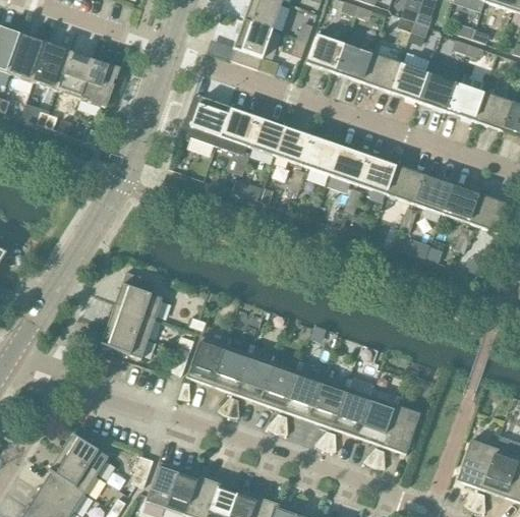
[(273,29),(282,1),(279,0),(249,0),(243,18),(273,29)]
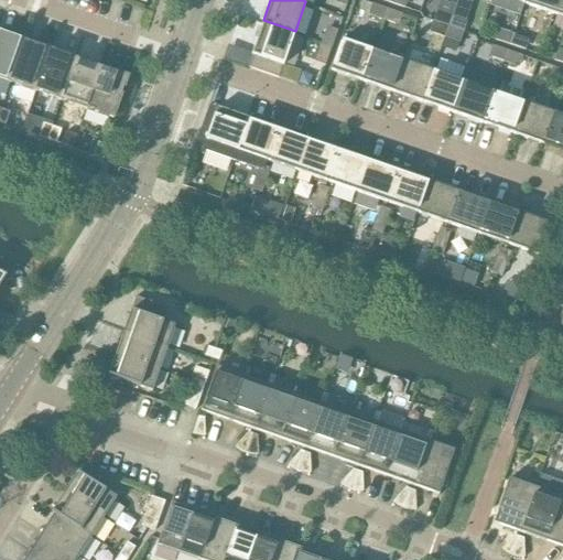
[(491,0),(490,2),(520,12),(521,12),(526,0),(491,0)]
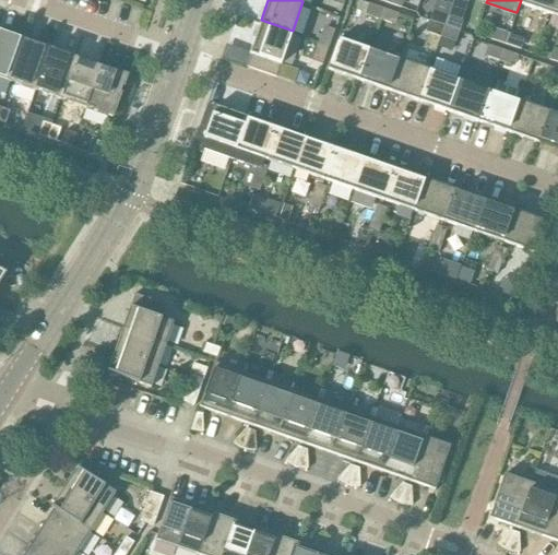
[(550,11),(554,0),(521,0),(550,11)]
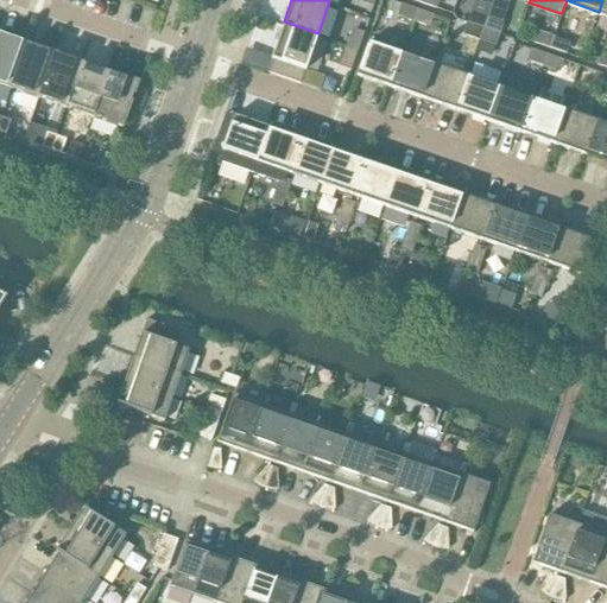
[(415,18),(418,6),(406,1),(402,13),(415,18)]
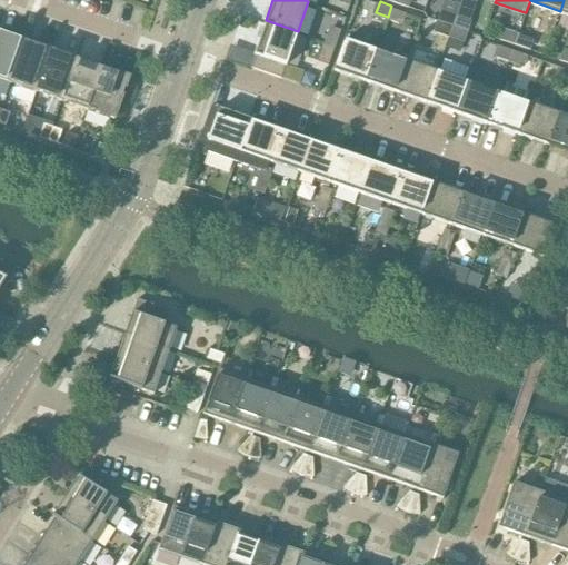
[(391,6),(388,17),(400,20),(404,9),(391,6)]
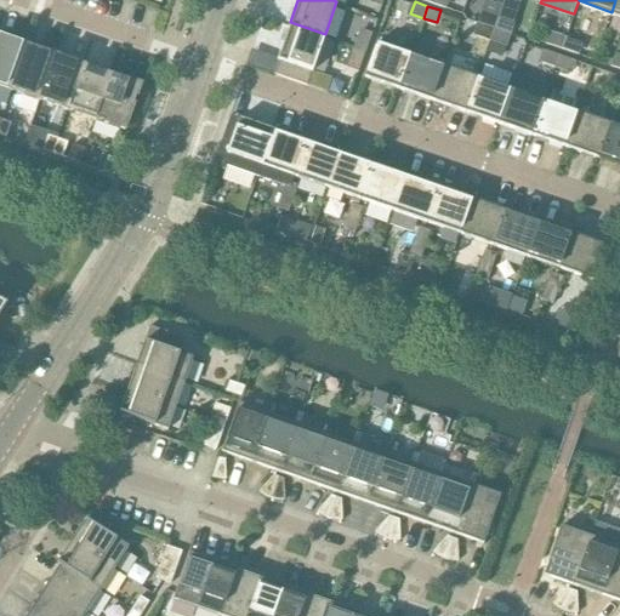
[(482,21),(495,26),(499,13),(485,9),(482,21)]
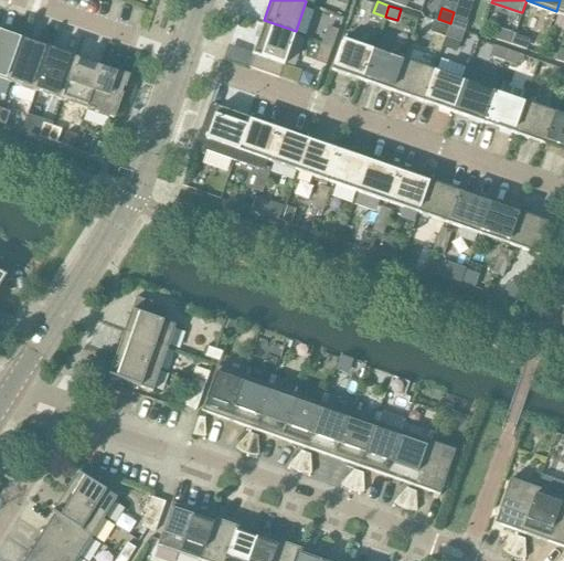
[(450,23),(461,28),(466,17),(454,12),(450,23)]
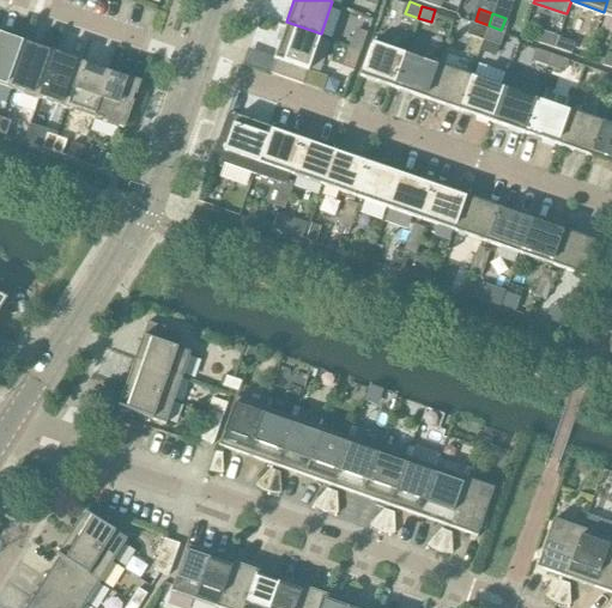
[(489,25),(476,20),(472,32),(484,36),(489,25)]
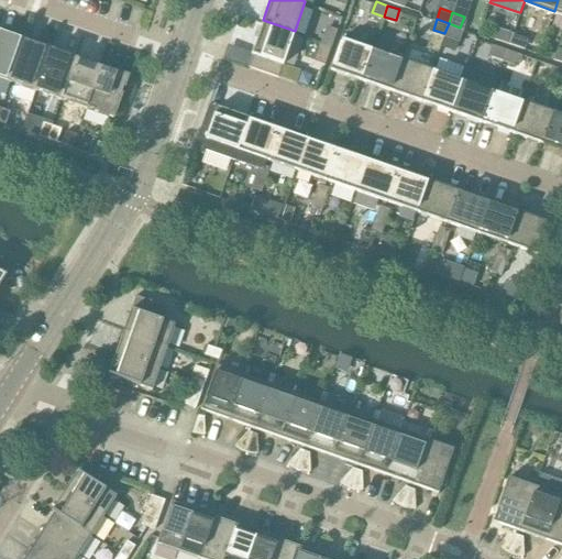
[(250,64),(279,74),(284,62),(295,31),(263,20),(252,51),(253,52),(250,64)]
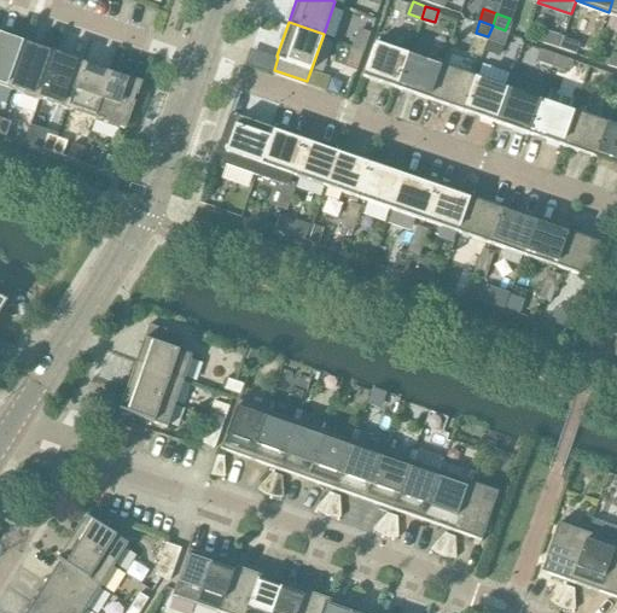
[(493,25),(488,36),(501,41),(505,30),(493,25)]
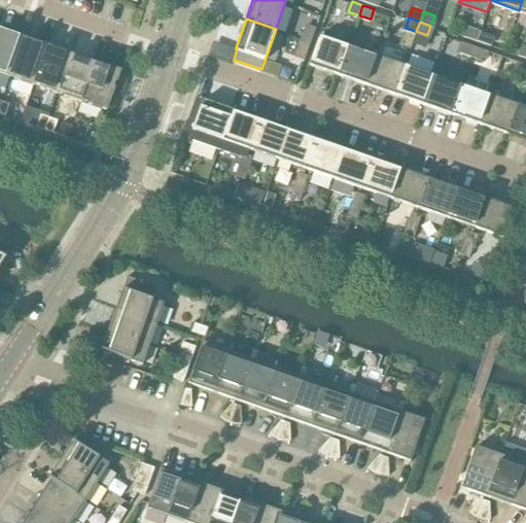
[(311,41),(315,28),(306,24),(301,38),(311,41)]
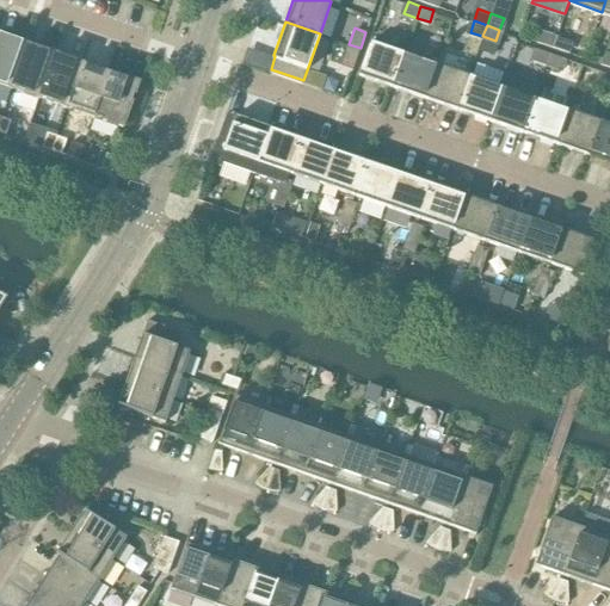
[(554,44),(558,32),(544,28),(541,39),(554,44)]
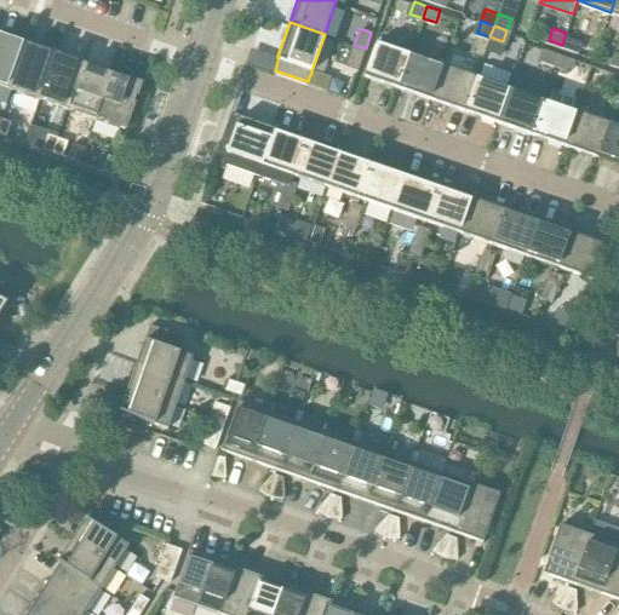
[(0,32),(0,81),(10,85),(9,86),(12,87),(28,41),(26,40),(24,40),(12,36),(13,35),(9,34),(7,36),(0,34),(1,32),(0,32)]
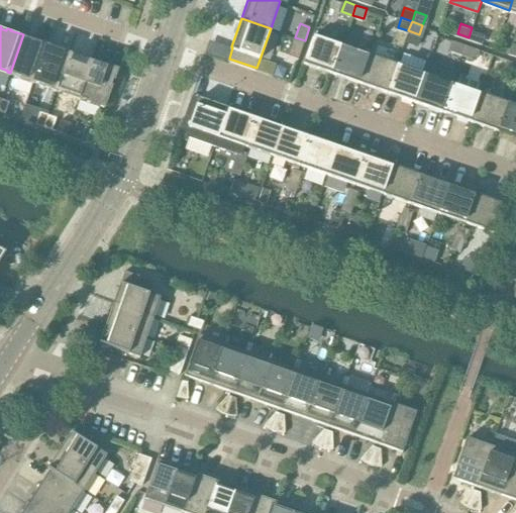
[(472,27),(469,37),(479,41),(483,31),(472,27)]
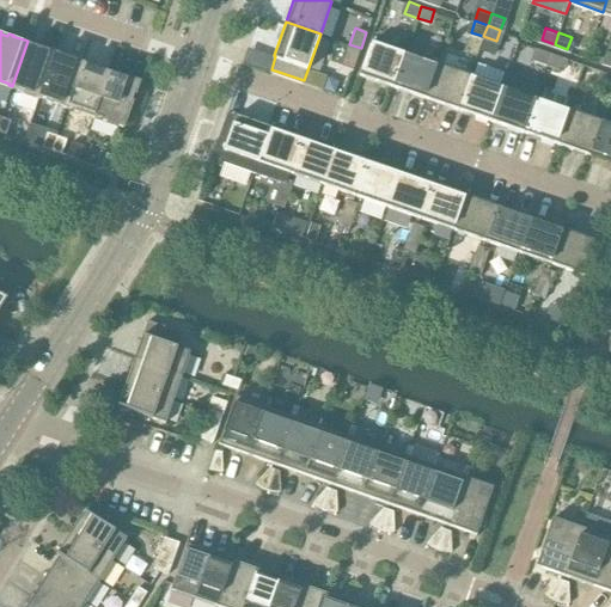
[(393,84),(405,50),(372,38),(360,73),(393,84)]
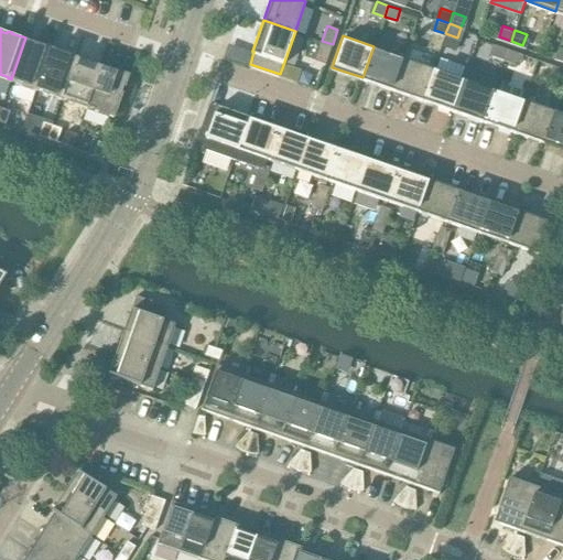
[(36,88),(51,46),(49,45),(47,45),(36,42),(38,41),(33,40),(32,42),(26,40),(26,38),(25,38),(11,79),(12,79),(12,78),(19,81),(19,82),(22,84),(23,82),(34,86),(33,87),(36,88)]
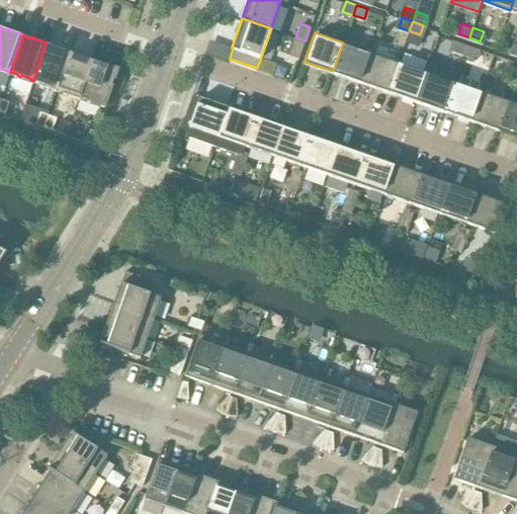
[(463,54),(467,44),(456,39),(452,50),(463,54)]
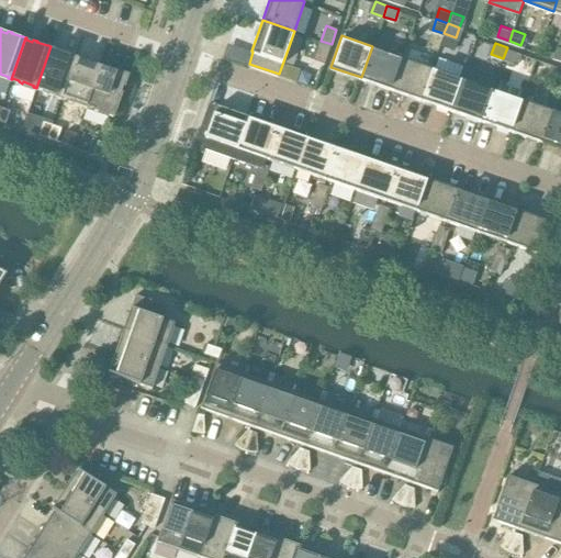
[(51,46),(36,88),(37,88),(37,87),(45,89),(44,90),(47,92),(48,90),(59,95),(58,96),(62,97),(77,55),(74,54),(62,51),(63,49),(58,48),(57,51),(52,48),(52,46),(51,46)]
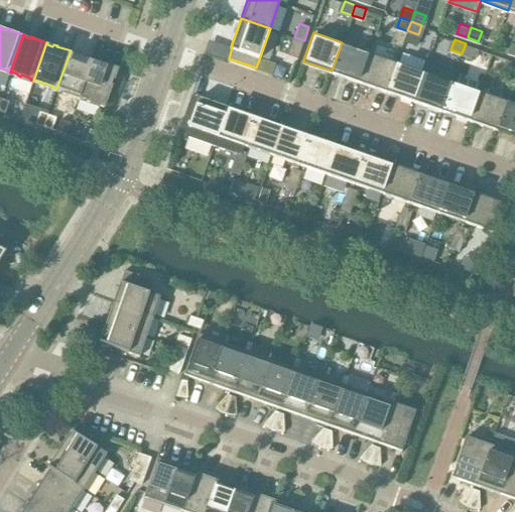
[(370,51),(342,42),(332,71),(360,81),(370,51)]
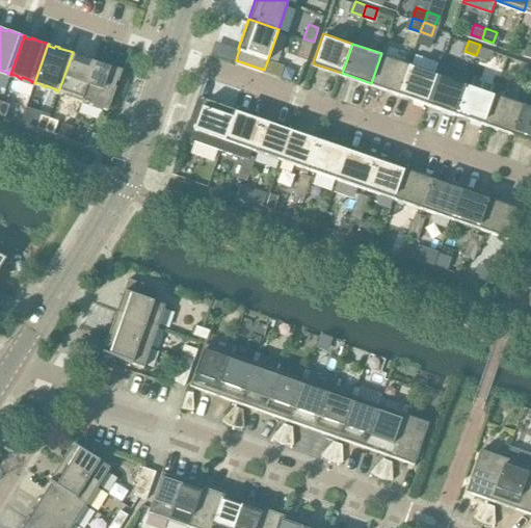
[(480,45),(476,55),(487,58),(490,48),(480,45)]
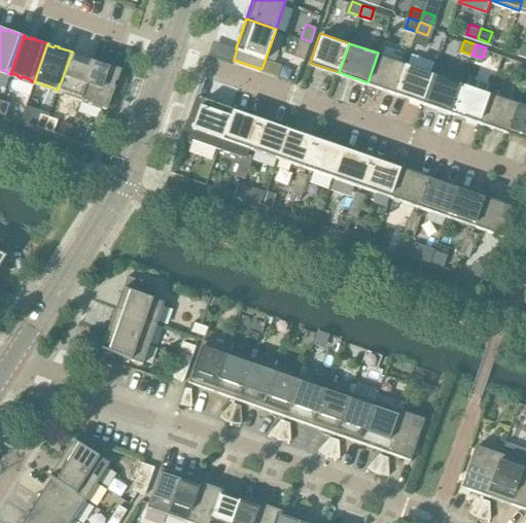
[(81,99),(96,60),(93,59),(81,56),(82,55),(78,54),(77,56),(72,54),(72,51),(58,91),(59,91),(59,90),(66,92),(65,94),(68,95),(69,93),(79,97),(78,98),(81,99)]
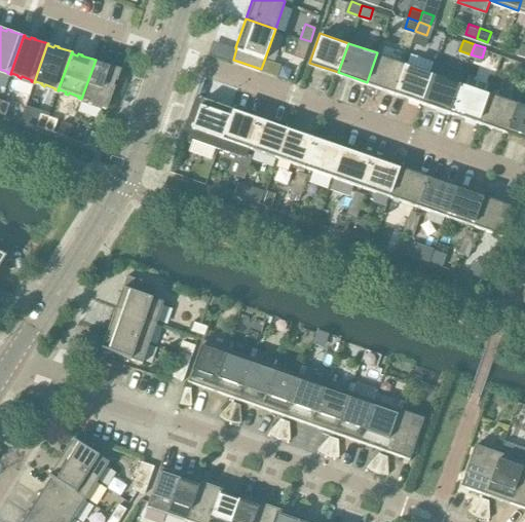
[(367,82),(395,91),(405,62),(377,52),(367,82)]
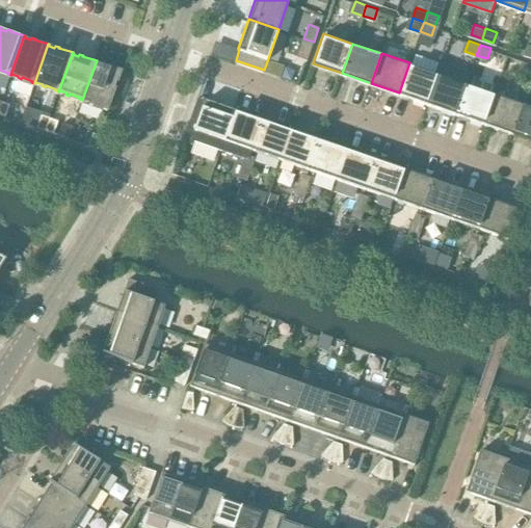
[(268,58),(264,70),(281,76),(285,64),(268,58)]
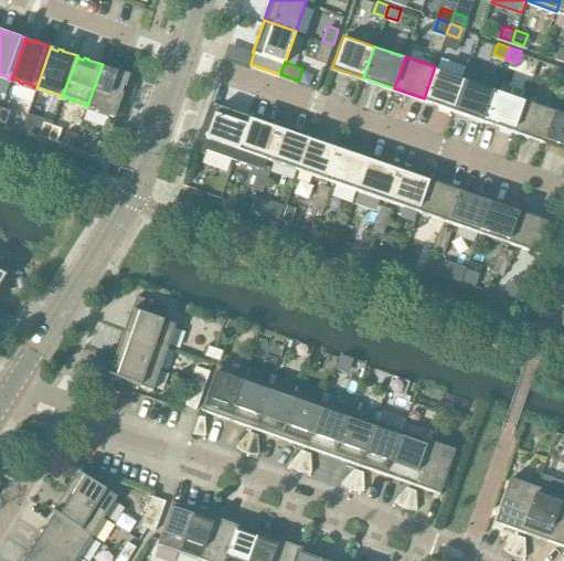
[(103,64),(87,106),(88,106),(88,105),(96,107),(95,109),(98,110),(99,108),(110,113),(110,114),(114,115),(123,92),(121,92),(125,83),(129,73),(125,72),(114,69),(114,67),(109,66),(108,69),(103,66),(103,64)]
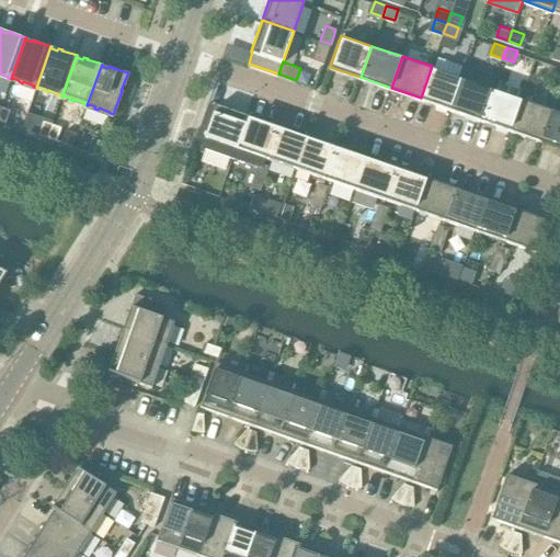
[(559,66),(553,64),(550,75),(559,78),(559,66)]
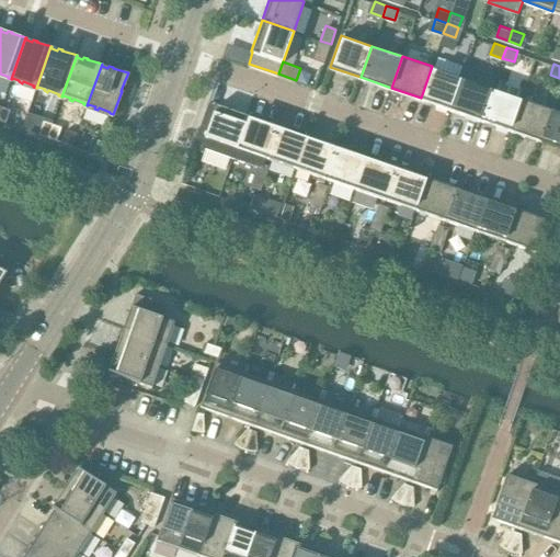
[(461,77),(432,66),(421,98),(450,109),(461,77)]
